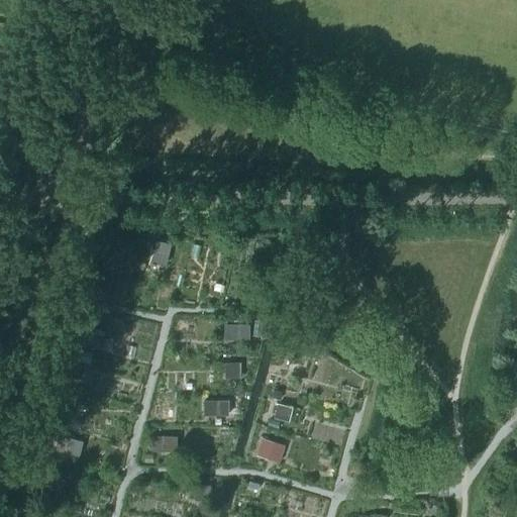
[(150,265),(161,268),(164,269),(170,244),(157,241),(150,265)]
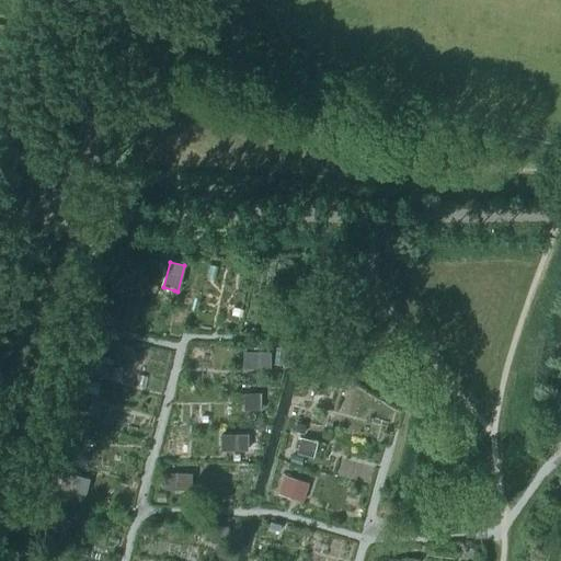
[(111,279),(136,285),(139,271),(114,264),(111,279)]
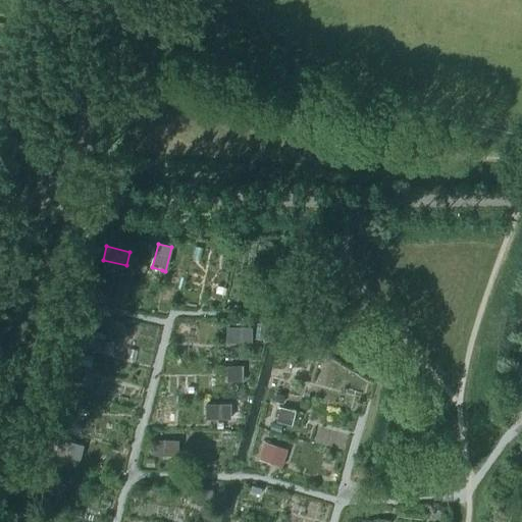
[(226,328),(226,343),(251,343),(250,328),(226,328)]
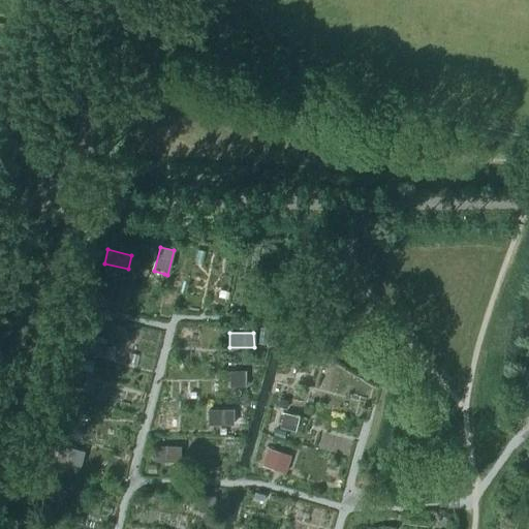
[(79,341),(75,350),(83,352),(86,343),(79,341)]
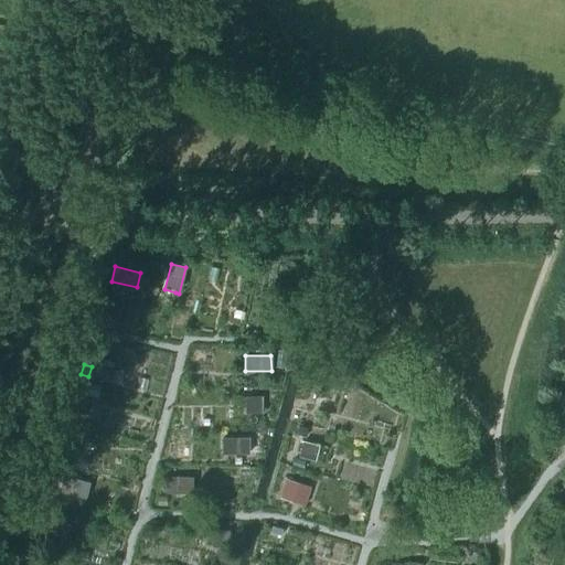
[(316,394),(330,398),(334,385),(319,381),(316,394)]
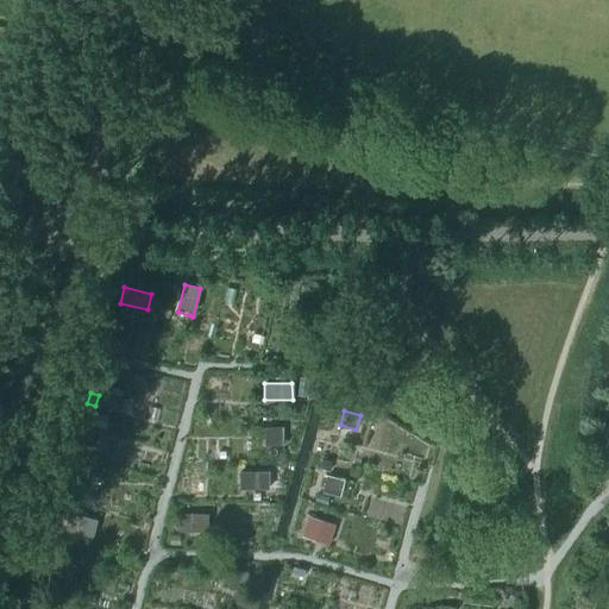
[(265,428),(265,445),(282,445),(282,428),(265,428)]
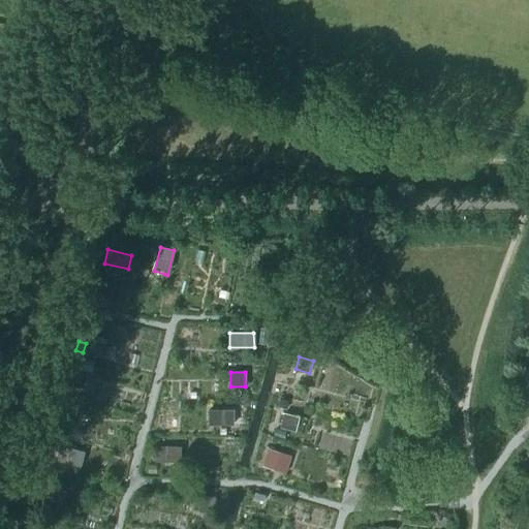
[(70,384),(80,387),(83,376),(73,373),(70,384)]
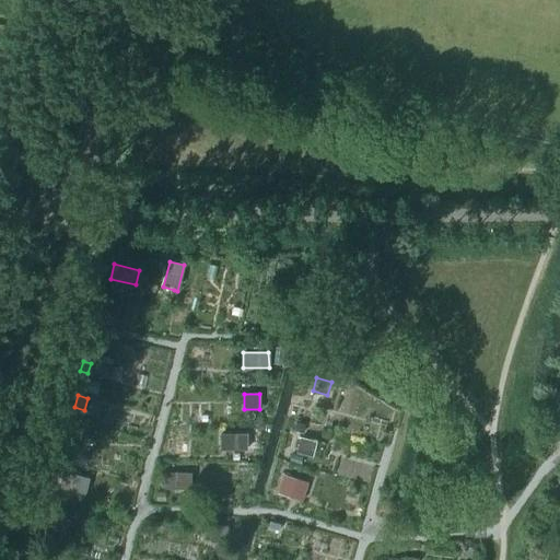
[(296,423),(295,431),(303,433),(304,426),(296,423)]
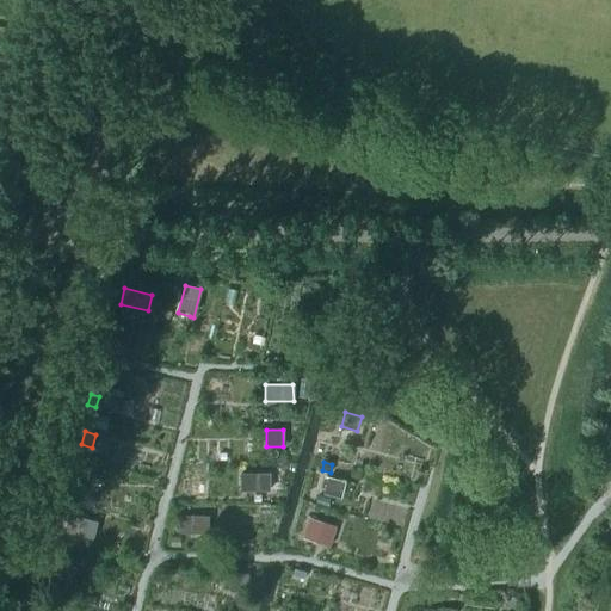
[(73,487),(88,492),(93,476),(76,471),(73,487)]
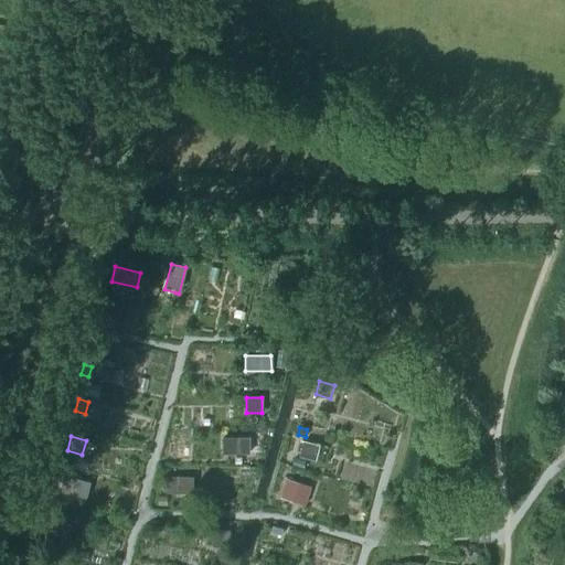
[(222,439),(223,455),(248,454),(248,439),(222,439)]
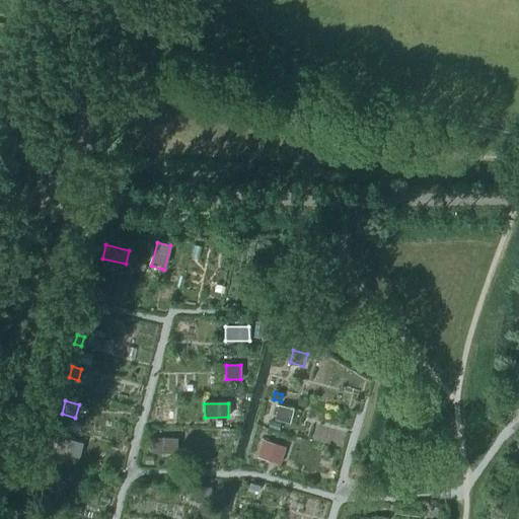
[(275,420),(289,423),(292,410),(279,406),(275,420)]
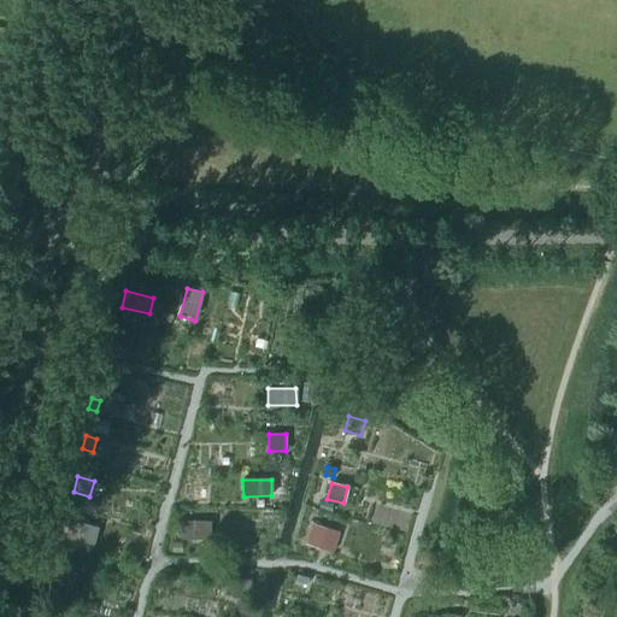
[(65,538),(93,544),(98,528),(70,521),(65,538)]
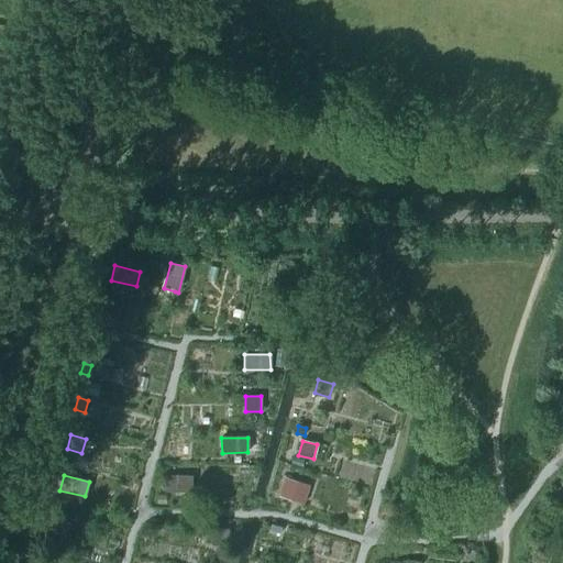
[(191,476),(175,476),(165,476),(166,492),(191,492),(191,476)]
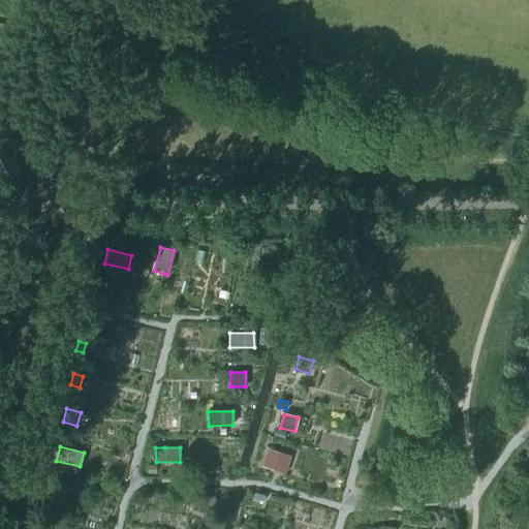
[(262,467),(277,471),(283,454),(269,448),(262,467)]
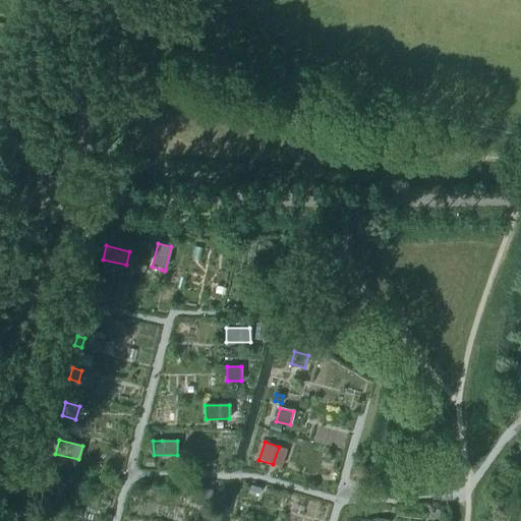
[(42,493),(65,499),(68,484),(45,478),(42,493)]
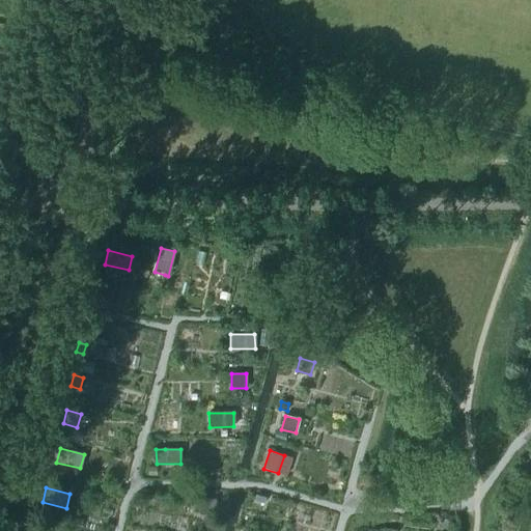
[(200,512),(217,512),(217,502),(200,502),(200,512)]
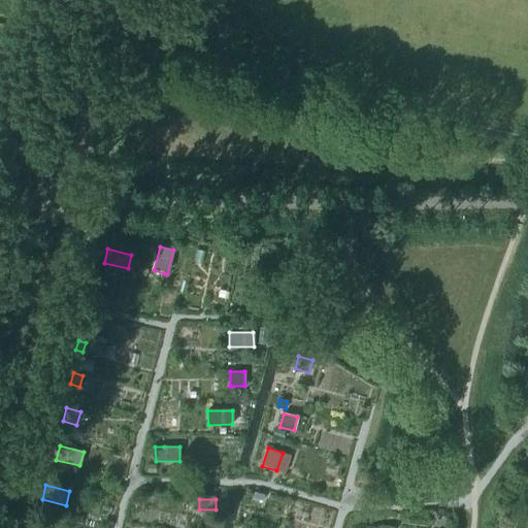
All buildings are outlined.
